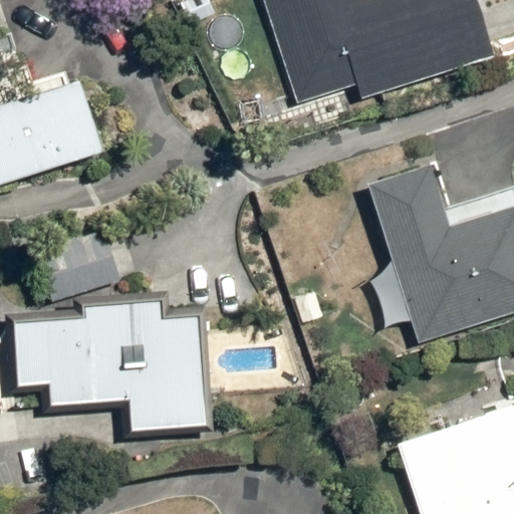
[(267,0),(298,101),(360,83),(363,96),(498,56),(480,0),(267,0)]
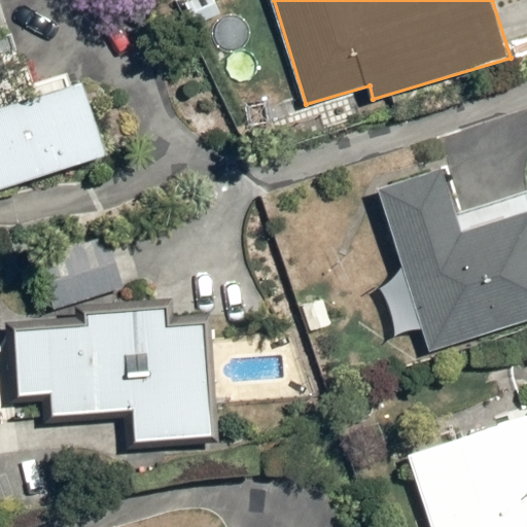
[(0,187),(112,153),(88,73),(0,99),(0,187)]
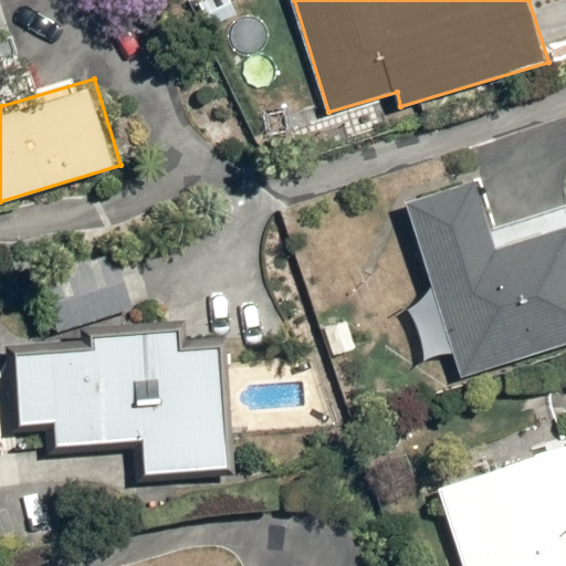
[(465,184),(399,203),(458,379),(565,342),(565,239),(563,229),(489,252),(465,184)]
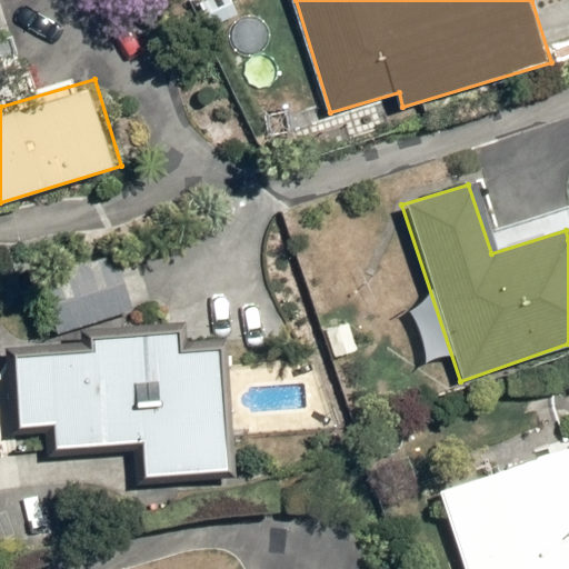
[(120,257),(49,272),(61,329),(133,313),(120,257)]
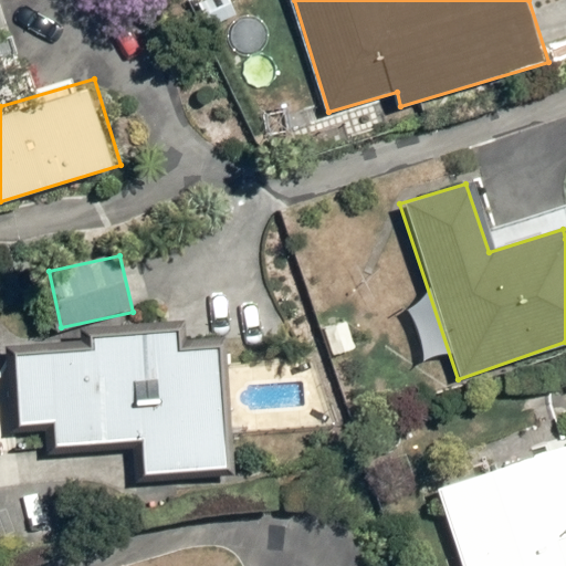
[(229,470),(219,348),(181,350),(178,331),(91,339),(92,350),(17,357),(22,427),(58,423),(58,447),(145,441),(146,477),(229,470)]
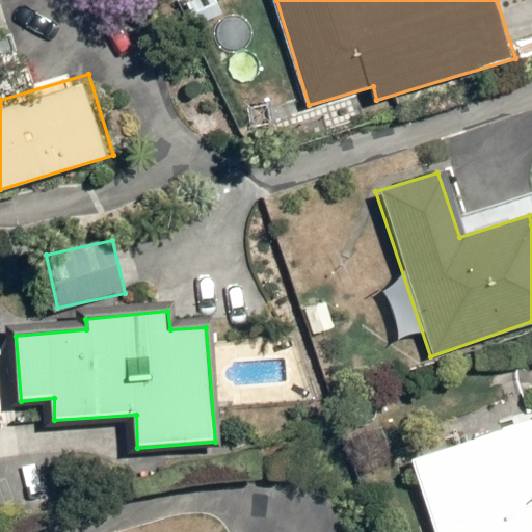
[(531,531),(531,416),(407,458),(432,531),(531,531)]
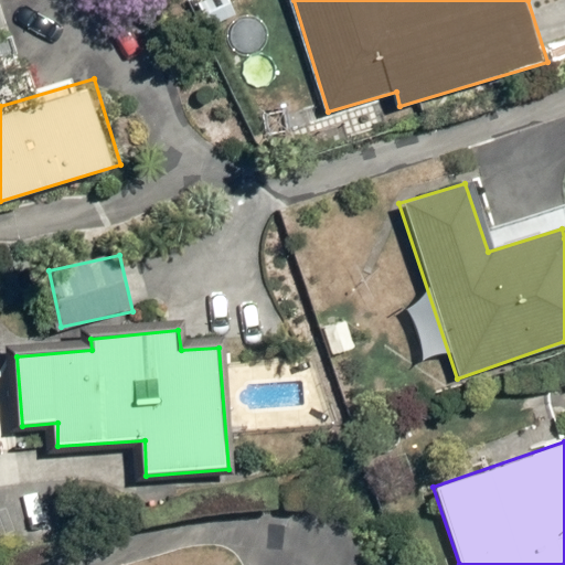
All buildings are outlined.
